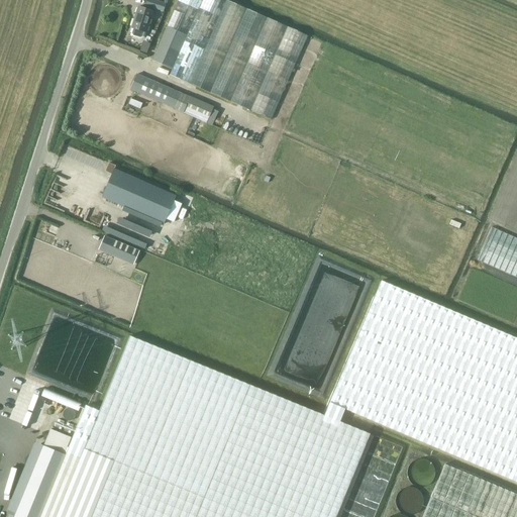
[(153,0),(146,0),(144,5),(164,11),(166,4),(153,0)]
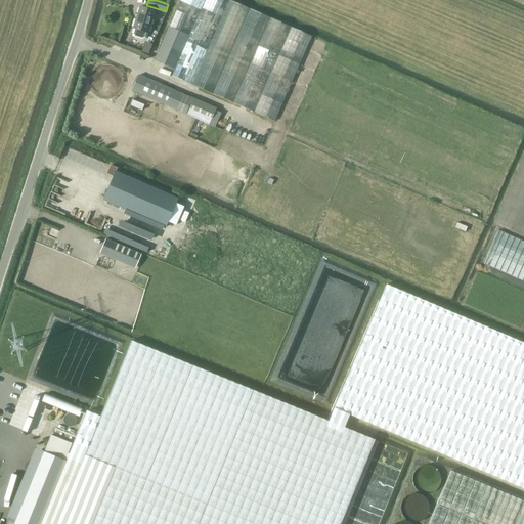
[(180,0),(169,27),(154,61),(174,71),(171,77),(274,122),(311,37),(227,0),(180,0)]
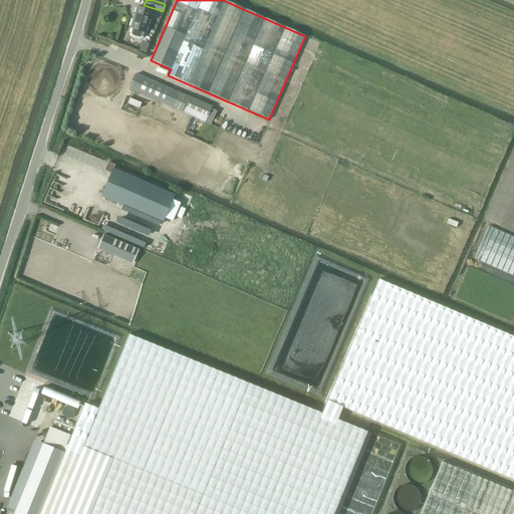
[(131,28),(133,28),(131,33),(133,35),(140,38),(142,36),(144,31),(146,32),(152,11),(138,7),(131,28)]
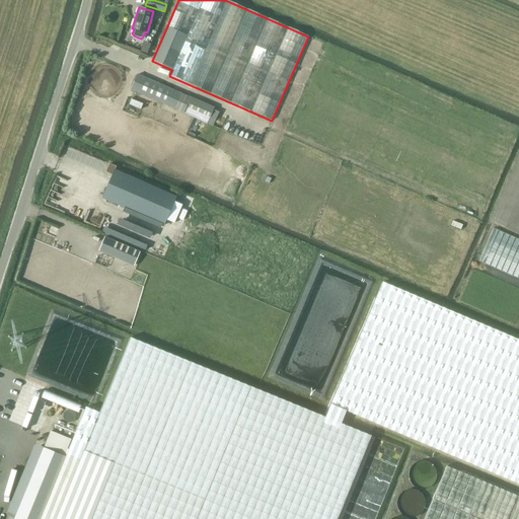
[(145,41),(141,50),(148,52),(151,43),(145,41)]
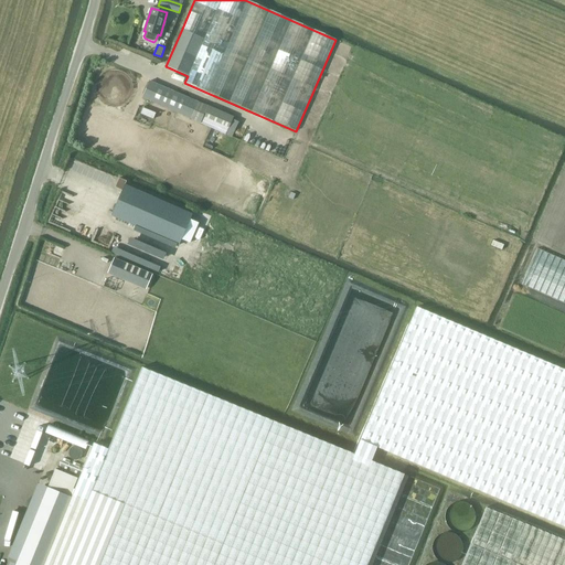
[(150,82),(142,97),(200,124),(203,116),(228,127),(226,134),(232,137),(238,123),(232,119),(233,117),(150,82)]
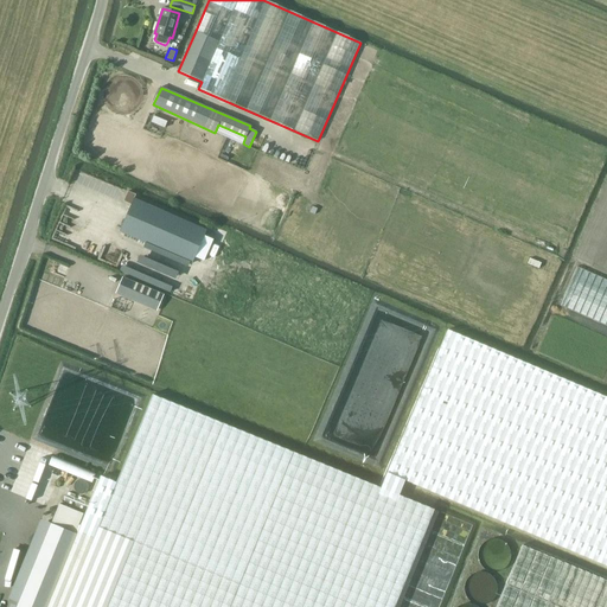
[(154,134),(161,120),(155,116),(149,132),(154,134)]
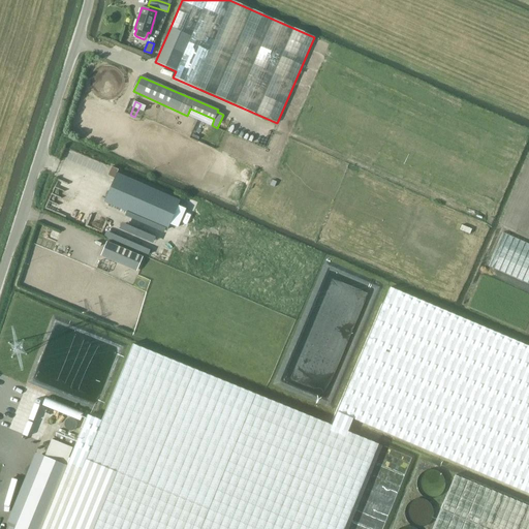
[(112,166),(107,176),(114,179),(104,201),(167,229),(180,200),(117,174),(119,169),(112,166)]
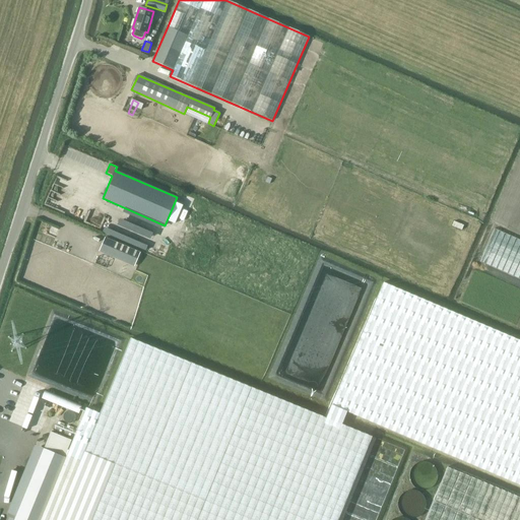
[(125,260),(129,250),(105,241),(101,249),(119,257),(119,258),(125,260)]
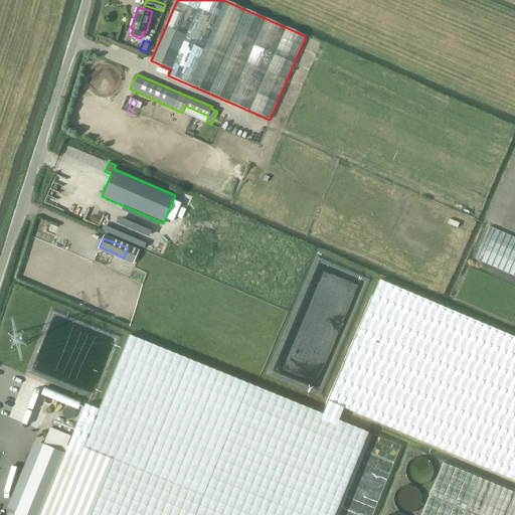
[(514,337),(379,280),(328,400),(344,407),(514,480),(514,337)]
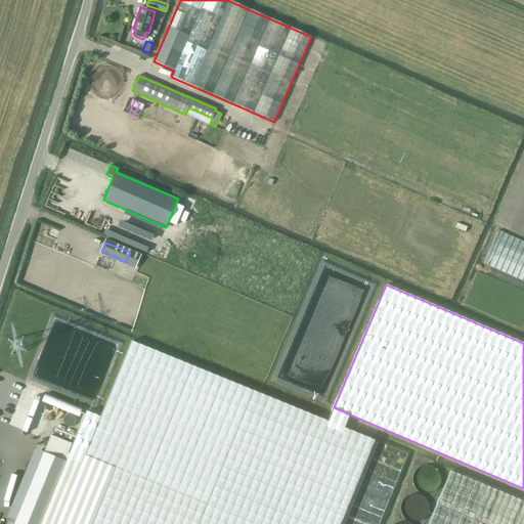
[(44,451),(13,523),(338,523),(374,438),(346,427),(350,415),(334,407),(329,420),(132,340),(100,417),(87,411),(74,444),(51,435),(45,452),(44,451)]
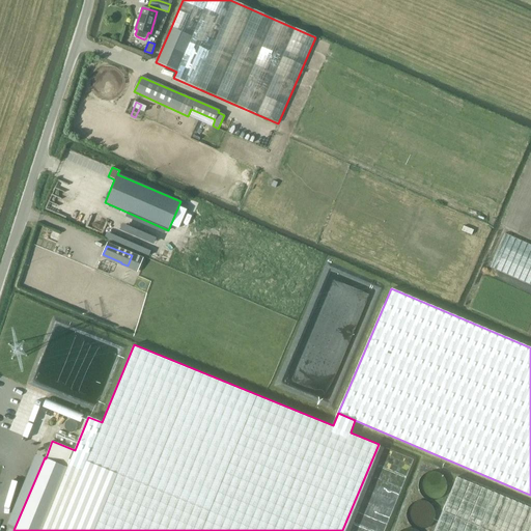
[(81,421),(84,414),(47,397),(40,412),(45,413),(48,408),(81,421)]
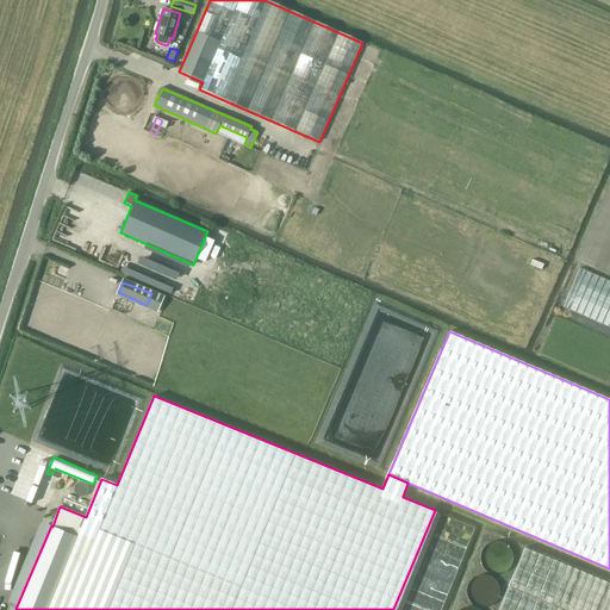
[(515,560),(515,556),(515,552),(514,548),(511,545),(509,541),(506,540),(503,537),(500,536),(495,535),(489,536),(486,537),(483,540),(480,541),(478,545),(475,548),(474,552),(474,556),(474,560),(475,564),(477,567),(479,570),(483,573),(486,576),(489,576),(495,577),(498,577),(503,576),(506,573),(509,571),(511,568),(514,565),(515,560)]
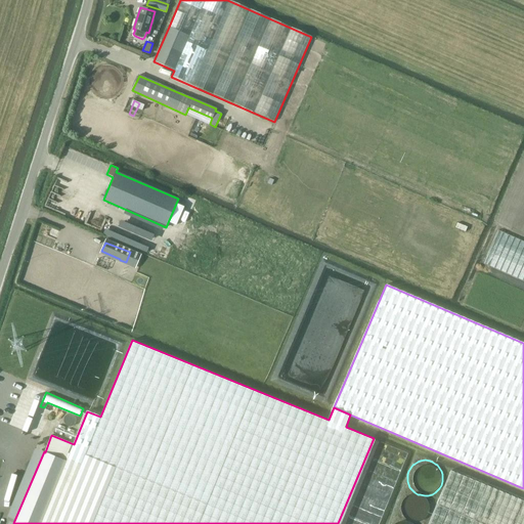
[(523,523),(523,500),(449,471),(427,523),(523,523)]
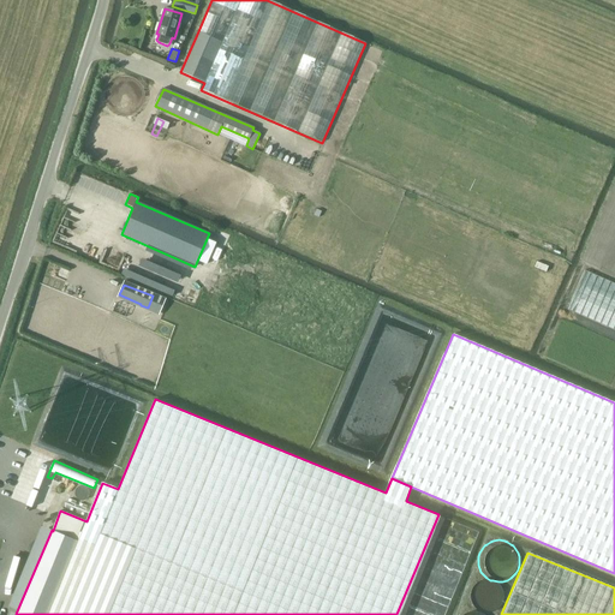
[(502,607),(502,603),(502,598),(501,595),(499,591),(497,589),(494,586),(491,584),(487,583),(483,581),(478,581),(475,583),(471,585),(467,587),(465,591),(463,595),(461,597),(461,602),(461,607),(463,609),(464,614),(465,614),(497,614),(499,614),(501,610),(502,607)]
